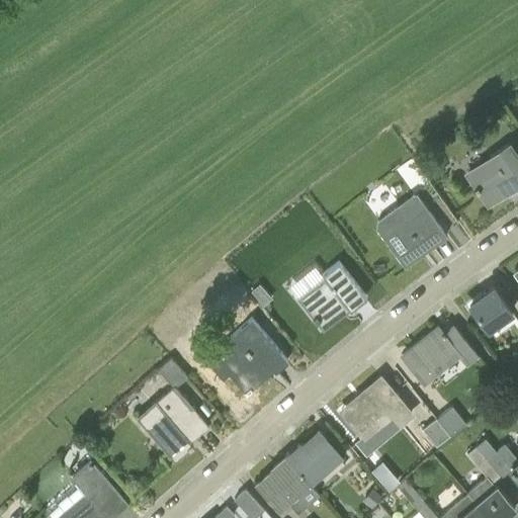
[(487,200),(517,178),(517,156),(507,141),(489,153),(491,157),(467,173),(487,200)]
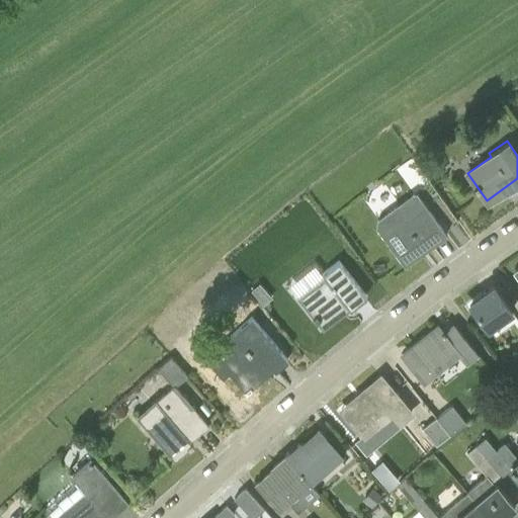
[(446,170),(438,159),(430,164),(438,176),(446,170)]
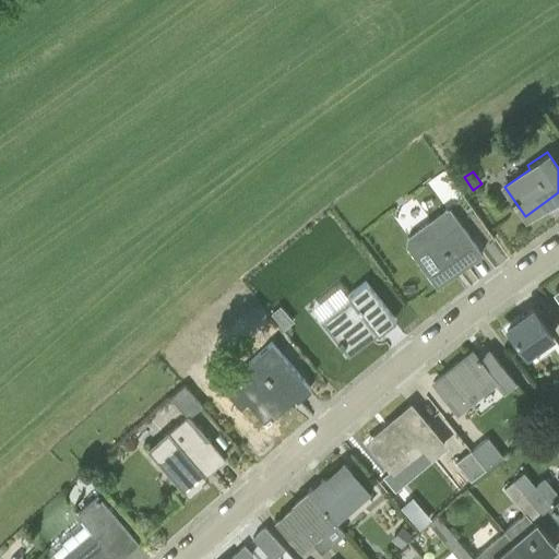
[(483,251),(459,219),(450,207),(432,219),(430,217),(406,236),(405,245),(413,253),(437,286),(483,251)]
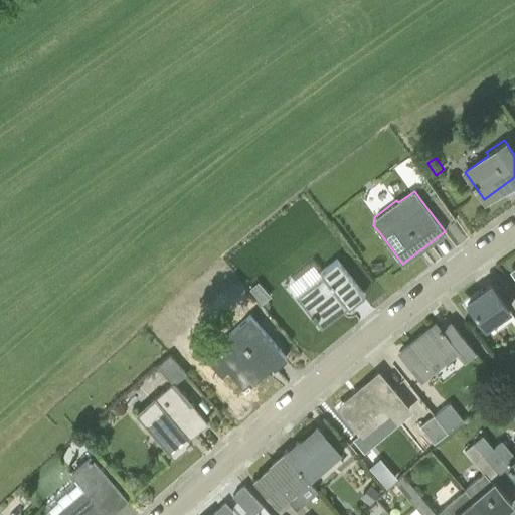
[(365,293),(336,258),(319,271),(323,275),(299,295),(322,323),(346,304),(348,307),(365,293)]
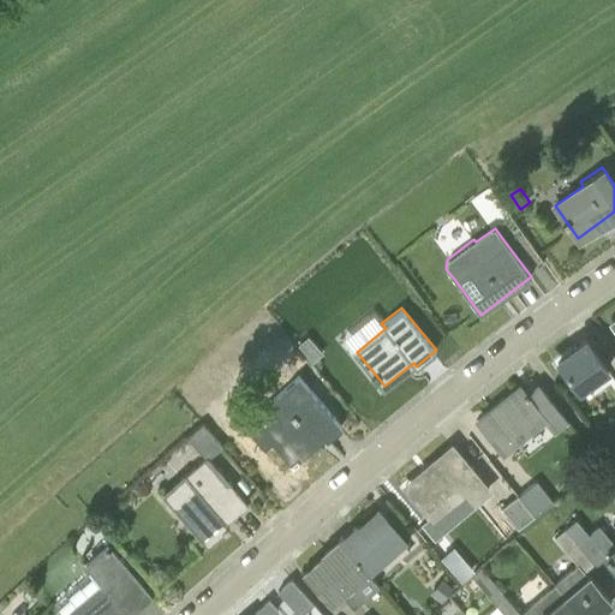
[(323,352),(308,334),(298,344),(312,362),(323,352)]
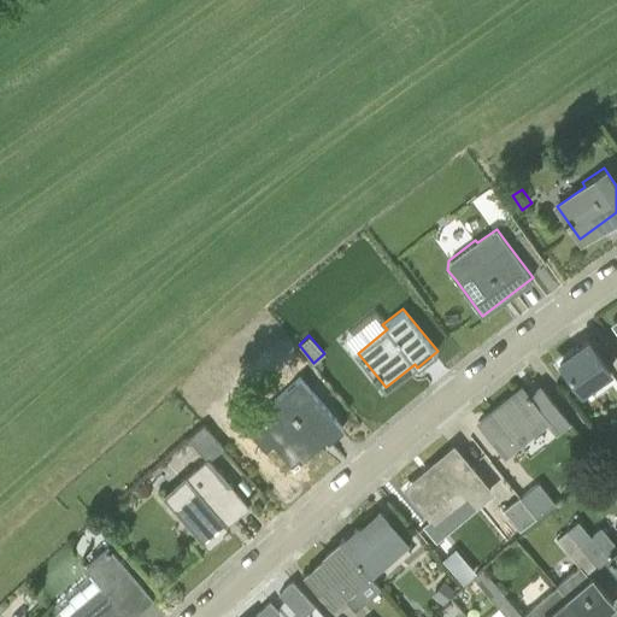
[(587,339),(559,359),(582,391),(610,370),(587,339)]
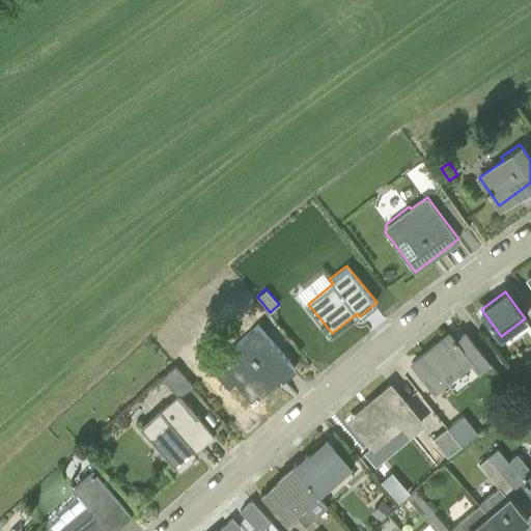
[(295,367),(266,334),(257,326),(244,338),(253,346),(226,370),(253,401),(281,376),(282,379),(295,367)]
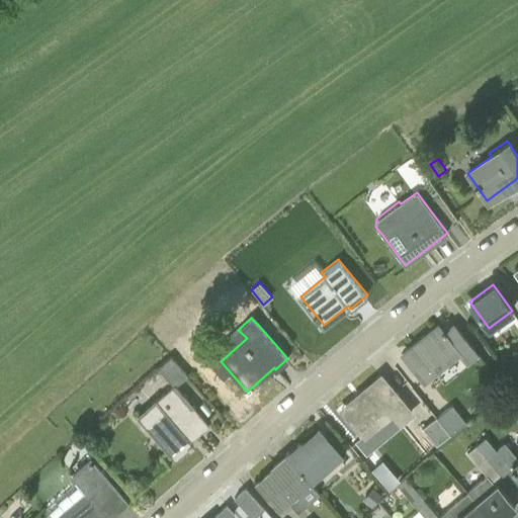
[(466,362),(479,353),(456,326),(446,334),(444,333),(446,331),(444,328),(442,330),(438,325),(402,353),(424,381),(459,353),(466,362)]
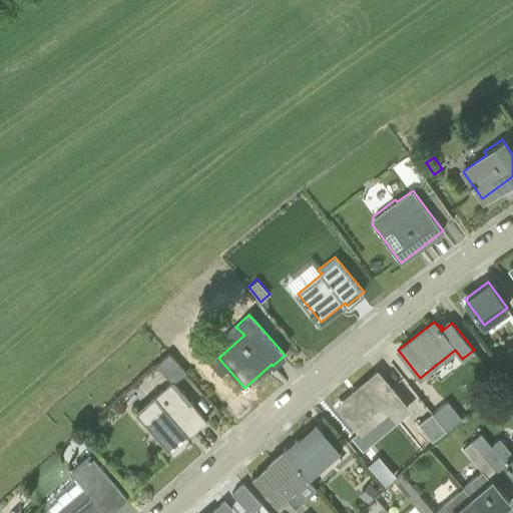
[(171,379),(182,369),(168,352),(156,363),(171,379)]
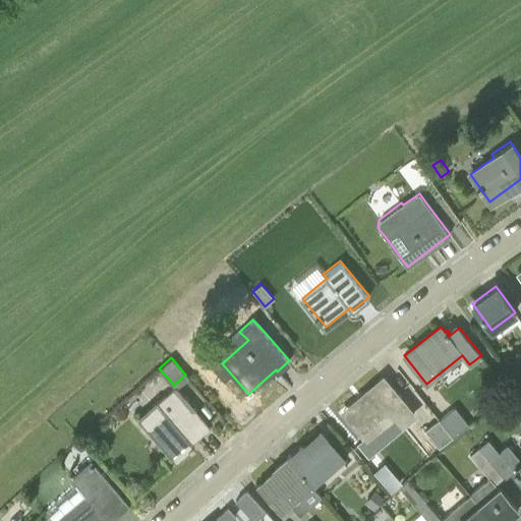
[(362,395),(366,399),(347,416),(366,439),(380,427),(388,437),(414,413),(383,378),(362,395)]
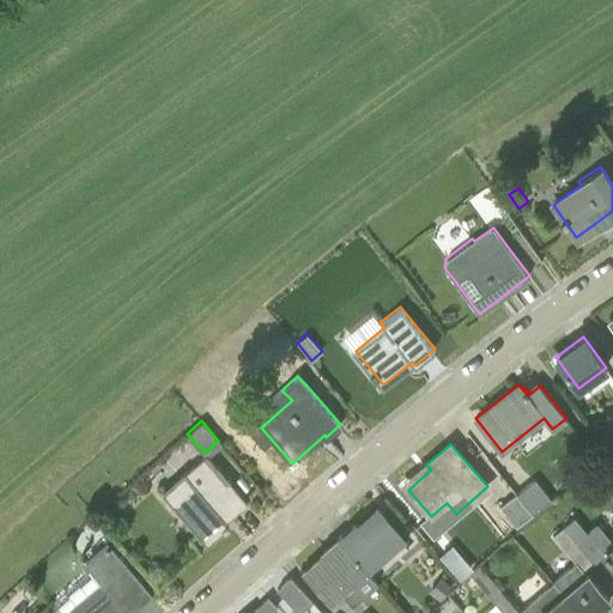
[(244,498),(214,463),(207,454),(190,469),(163,491),(208,544),(229,526),(222,517),(244,498)]
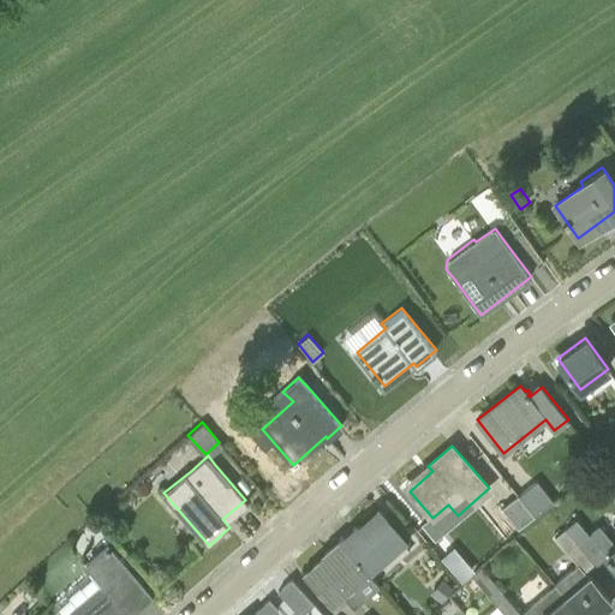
[(587,472),(593,469),(595,463),(591,457),(585,455),(579,459),(578,465),(581,471),(587,472)]
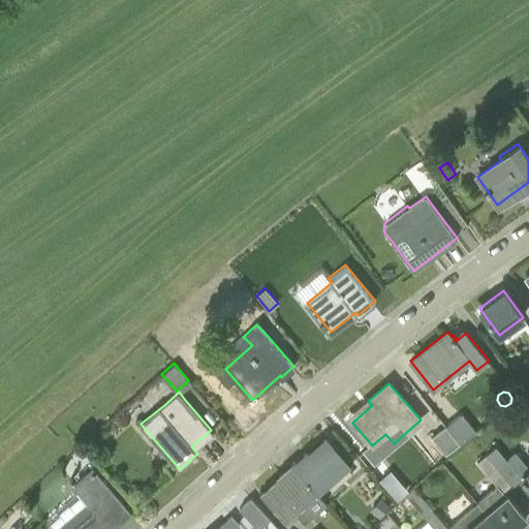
[(460,442),(471,434),(475,431),(462,412),(445,425),(460,442)]
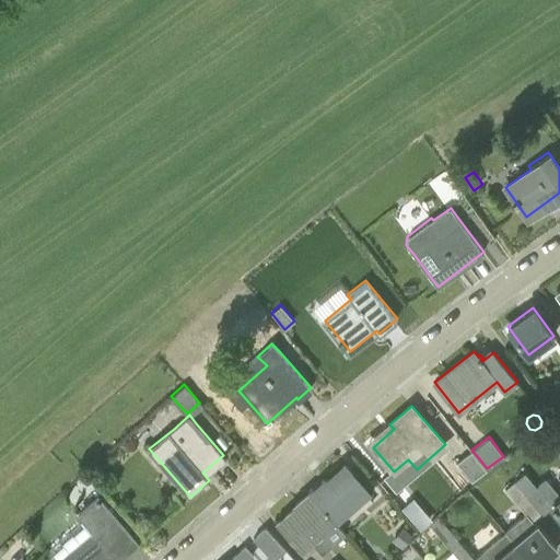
[(525,439),(526,447),(540,446),(539,438),(525,439)]
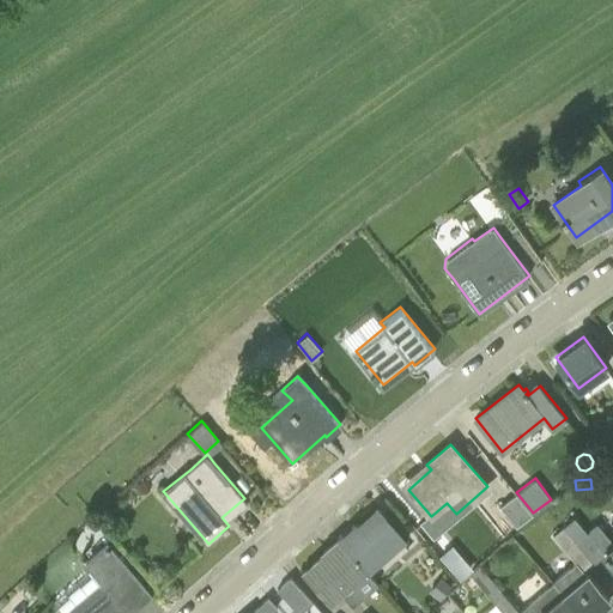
[(516,526),(533,513),(516,492),(501,505),(516,526)]
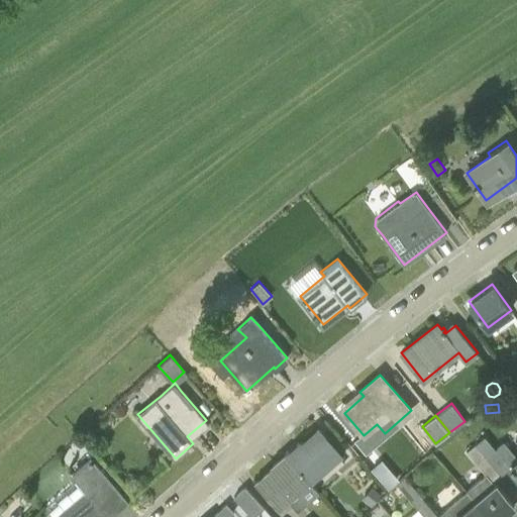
[(286,453),(310,481),(340,453),(317,428),(300,442),(299,441),(286,453)]
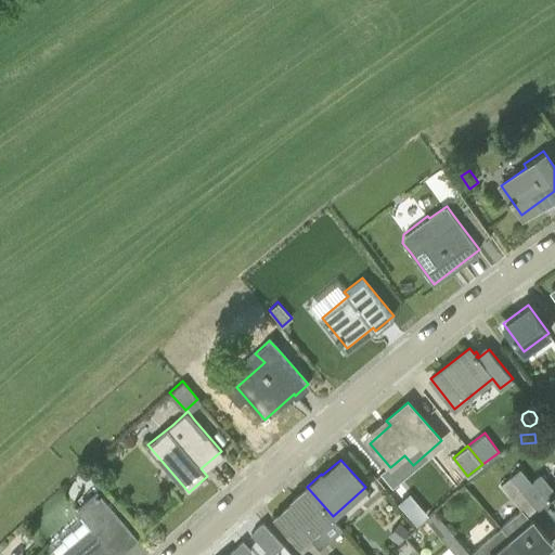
[(538,508),(521,489),(510,476),(501,483),(521,508),(501,526),(502,527),(525,554),(534,554),(552,541),(531,518),(530,519),(527,516),(537,508),(538,508)]
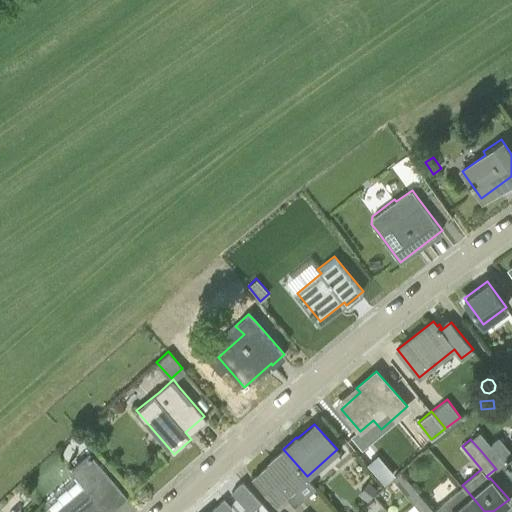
[(511,470),(511,452),(505,444),(497,451),(490,443),(481,451),(496,469),(505,462),(511,470)]
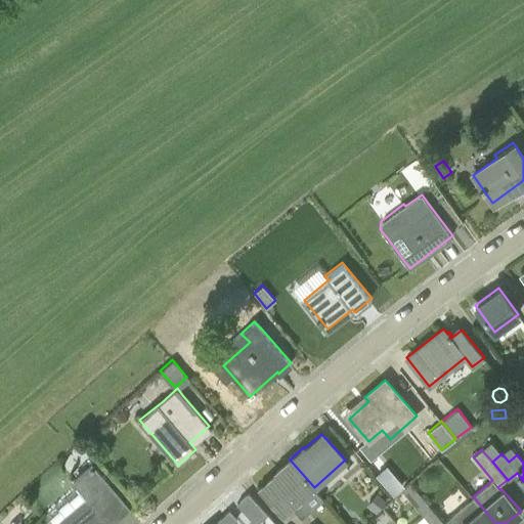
[(323,497),(314,487),(290,460),(276,471),(277,473),(260,487),(284,514),(302,497),(311,508),(323,497)]
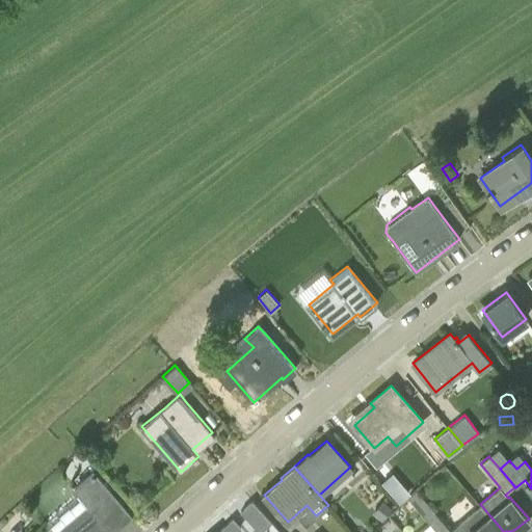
[(129,513),(98,477),(94,472),(76,486),(91,504),(58,531),(102,531),(109,526),(112,529),(129,513)]
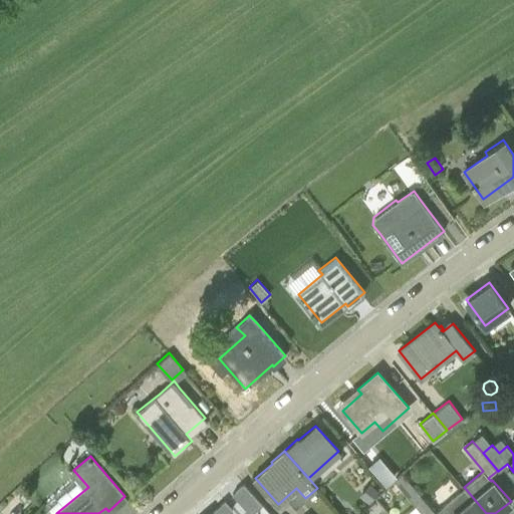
[(438,513),(436,512),(421,493),(403,472),(396,480),(424,513),(438,513)]
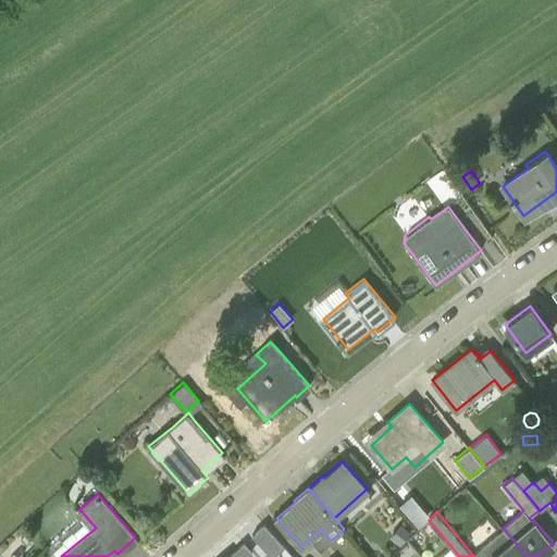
[(264,523),(252,534),(272,556),(284,546),(264,523)]
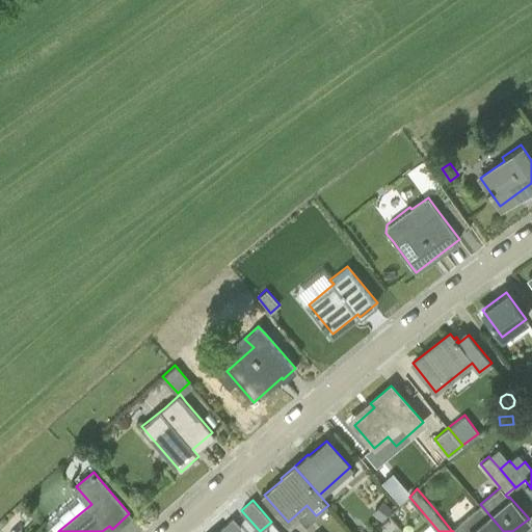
[(381,520),(392,508),(382,500),(372,512),(381,520)]
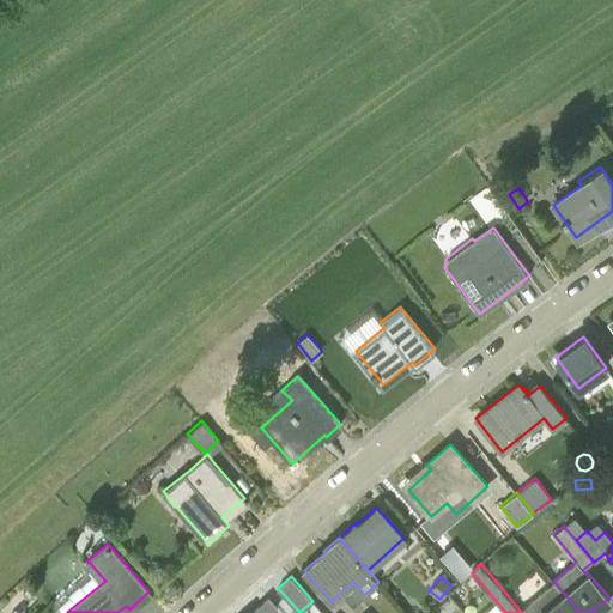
[(520,611),(522,612),(580,612),(554,582),(520,611)]
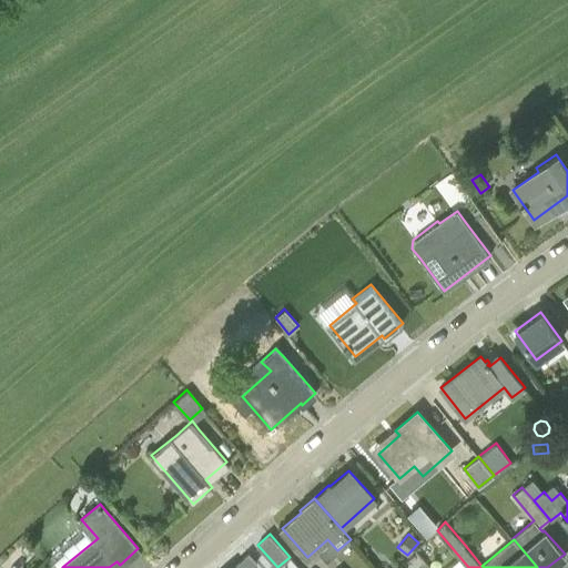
[(251,567),(257,563),(249,553),(231,567),(251,567)]
